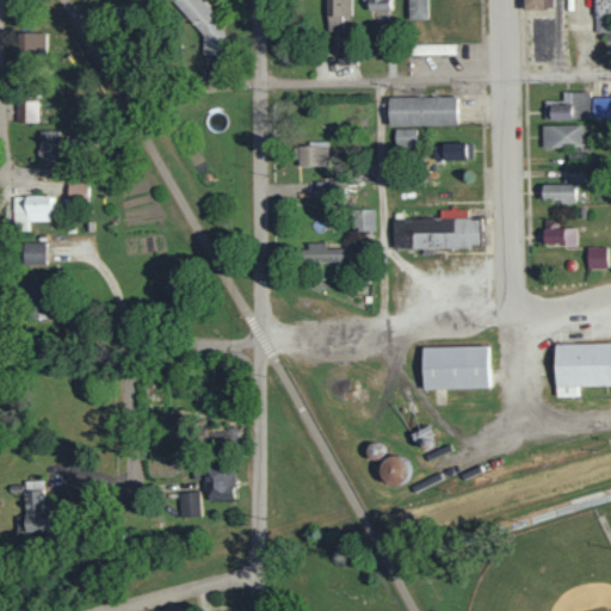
[(202,55),(224,55),(226,24),(203,0),(170,0),(202,35),(202,55)]
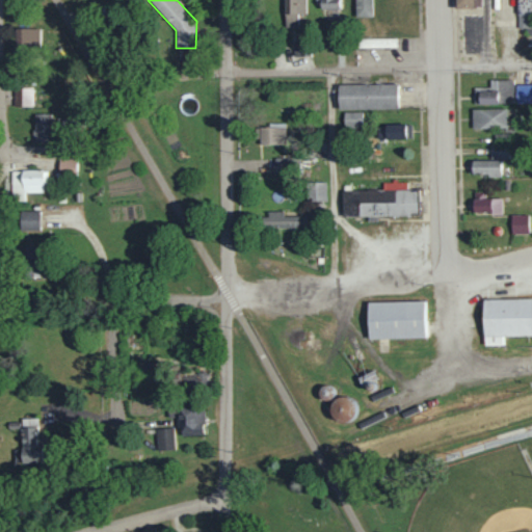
[(307,15),(306,0),(284,0),(285,27),(298,27),(298,15),(307,15)]
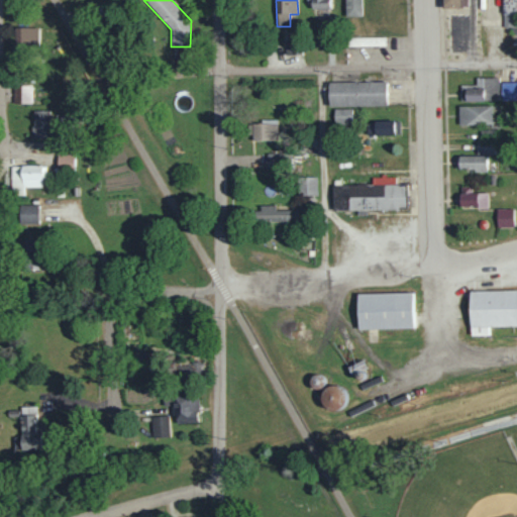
[(330,8),(329,0),(308,0),(309,9),(330,8)]
